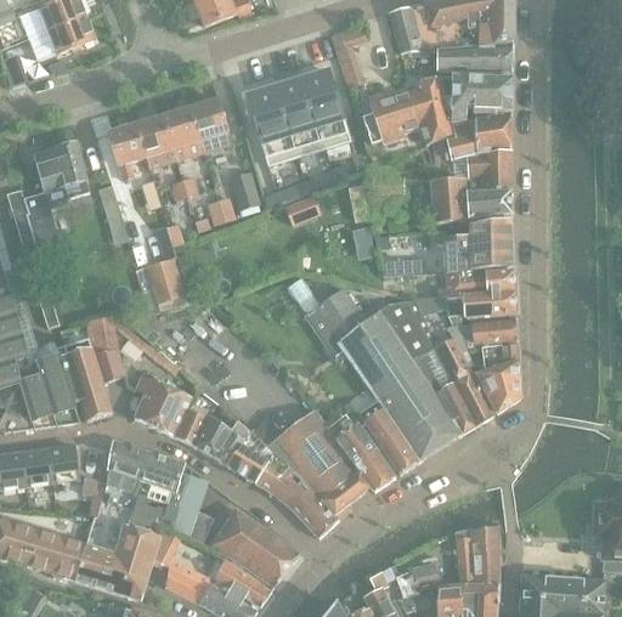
[(0,0),(0,10),(11,6),(7,0),(0,0)]
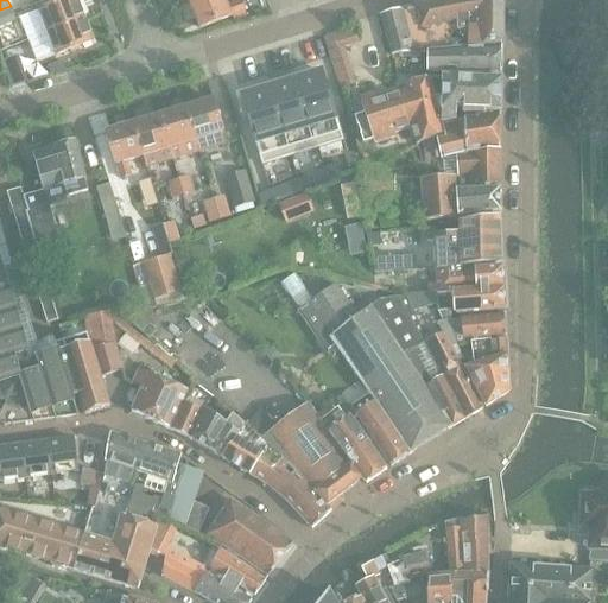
[(18,14),(26,36),(82,13),(77,0),(52,0),(52,1),(18,14)]
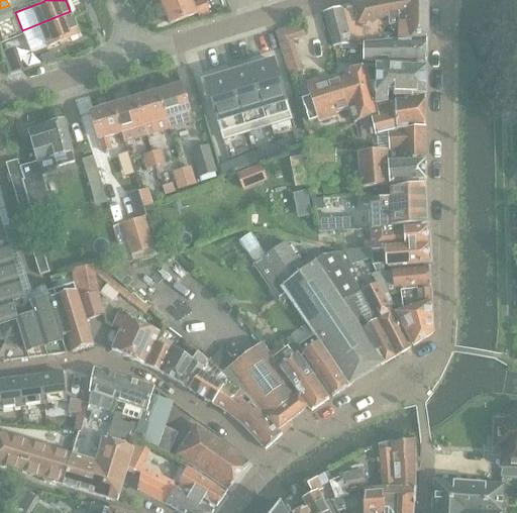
[(193,0),(162,0),(170,20),(197,11),(197,12),(198,11),(200,16),(210,12),(208,7),(209,7),(208,3),(207,3),(206,0),(193,0)]
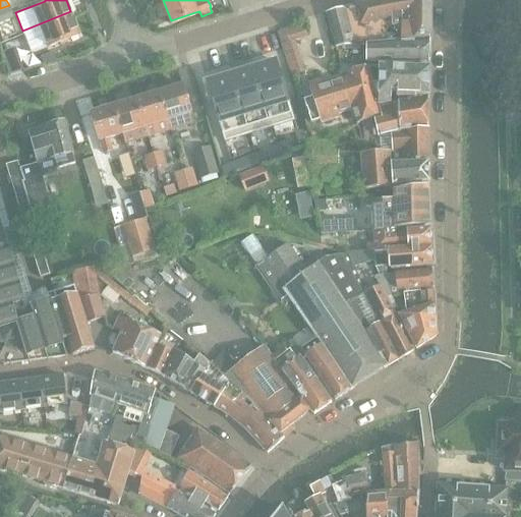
[(335,43),(366,41),(390,39),(388,26),(394,25),(394,23),(402,22),(401,13),(429,10),(429,0),(356,0),(326,9),(335,43)]
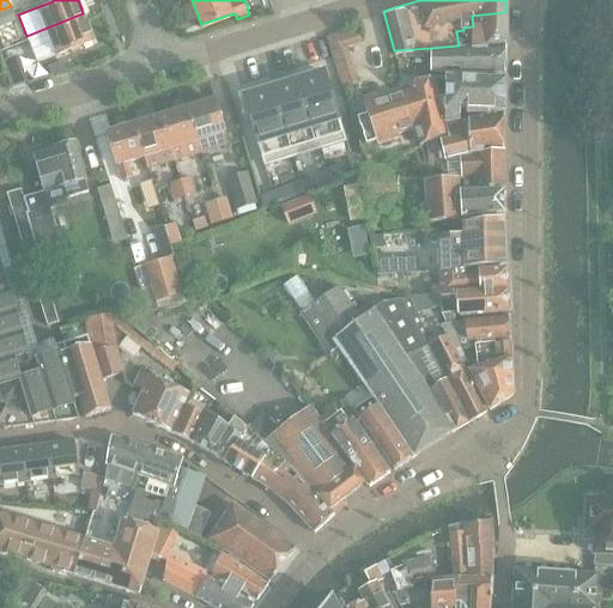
[(0,24),(16,18),(11,6),(0,10),(0,24)]
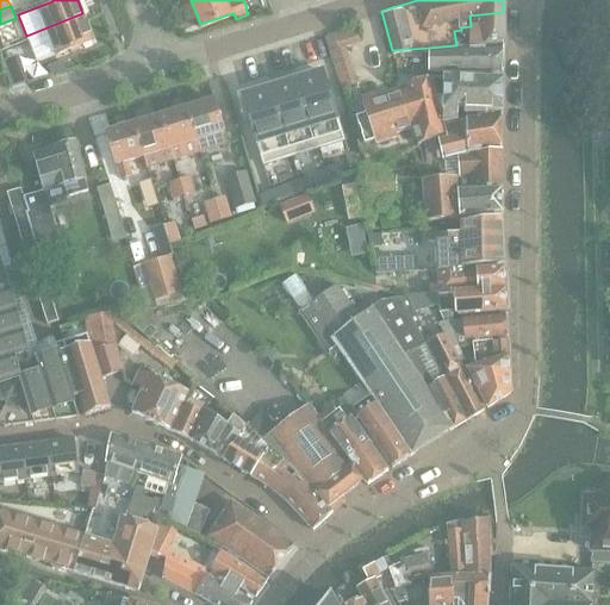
[(502,41),(503,12),(470,16),(471,26),(461,27),(461,30),(454,31),(456,45),(502,41)]
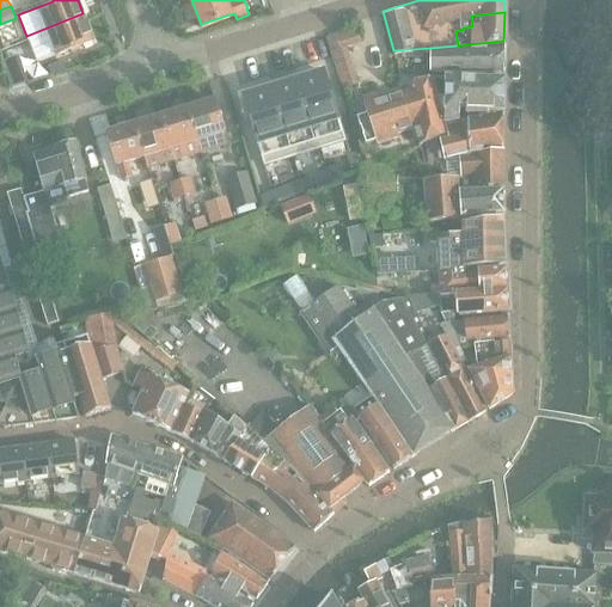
[(92,38),(83,13),(26,36),(36,60),(69,47),(69,49),(80,46),(79,43),(92,38)]
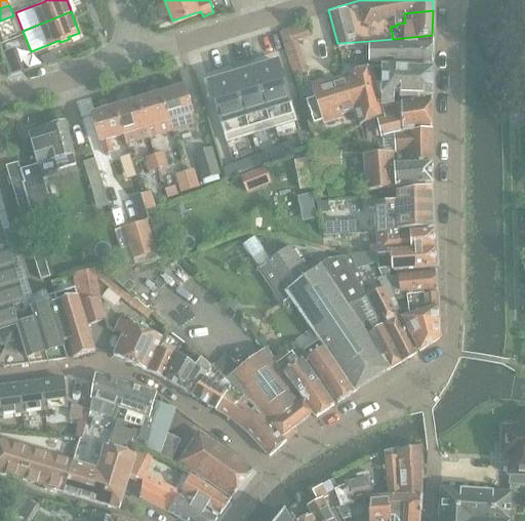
[(281,30),(293,71),(307,67),(297,39),(310,35),(306,23),(281,30)]
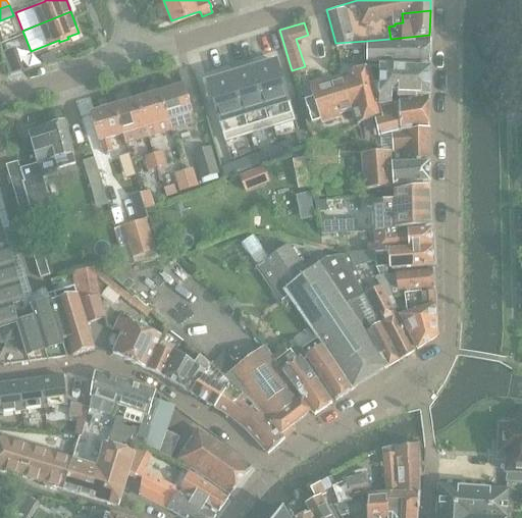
[(428,59),(429,35),(390,39),(367,41),(367,58),(428,59)]
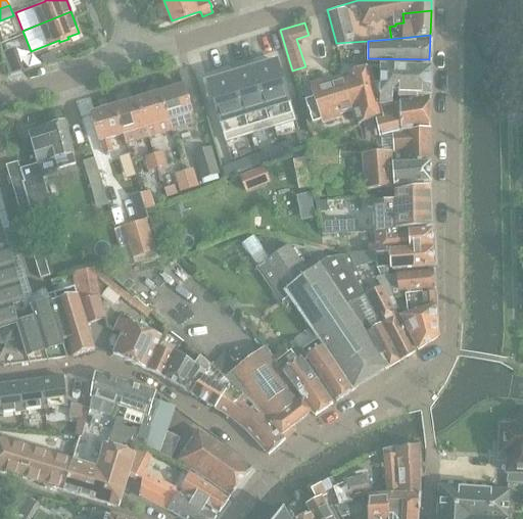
[(53,50),(41,54),(44,62),(56,58),(53,50)]
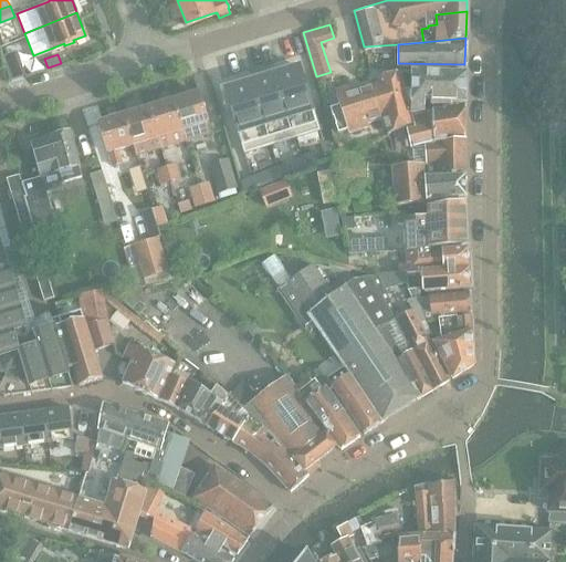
[(301,64),(226,87),(244,152),(321,128),(301,64)]
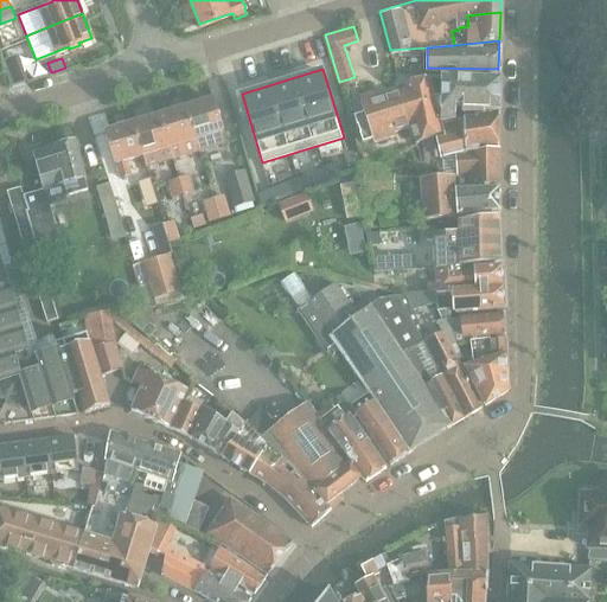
[(432,72),(423,75),(423,76),(430,75),(440,116),(441,116),(453,114),(454,102),(461,102),(462,109),(483,109),(483,106),(499,107),(500,75),(432,72)]
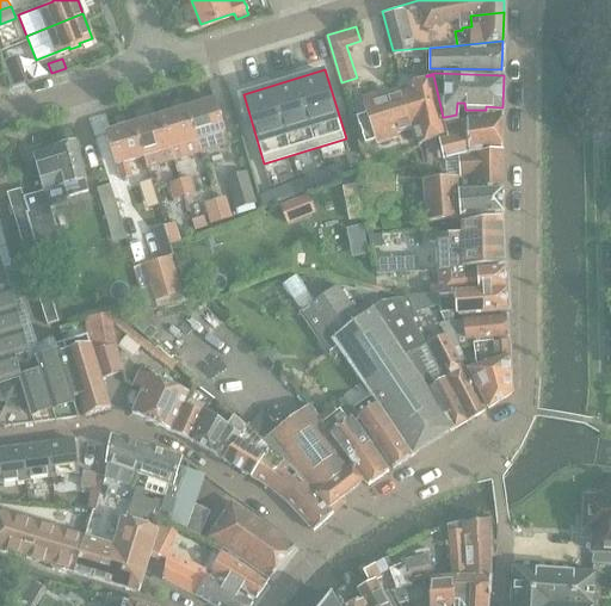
[(417,141),(436,136),(437,135),(446,131),(443,118),(444,118),(444,117),(443,117),(433,75),(426,76),(426,75),(405,79),(406,86),(363,101),(365,110),(356,113),(365,141),(376,137),(377,141),(399,135),(396,128),(411,124),(417,141)]
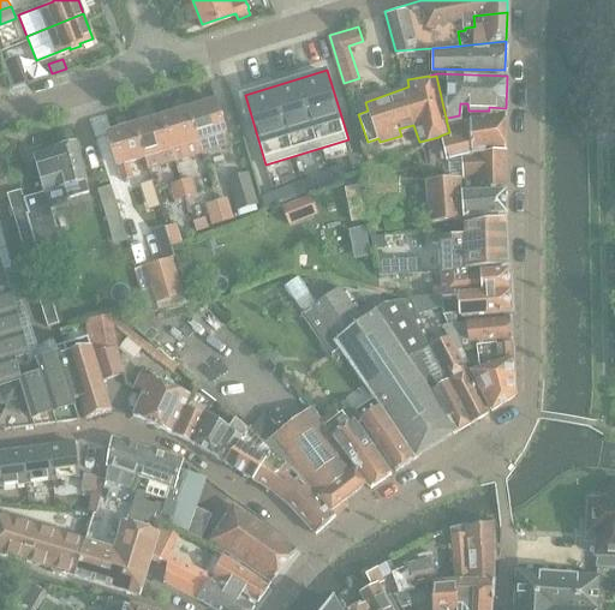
[(215,99),(189,106),(202,150),(227,142),(224,131),(225,131),(215,99)]
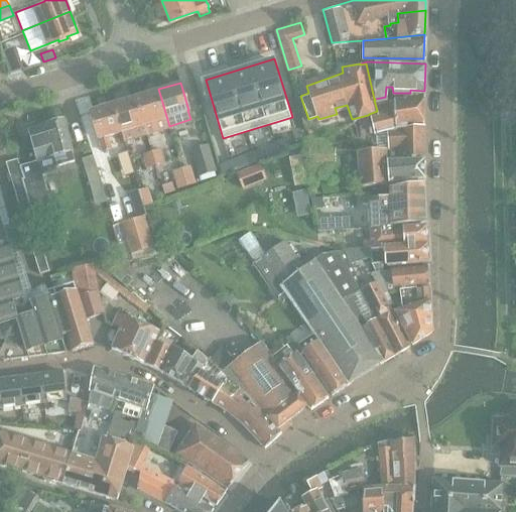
[(146,133),(169,126),(158,89),(135,96),(146,133)]
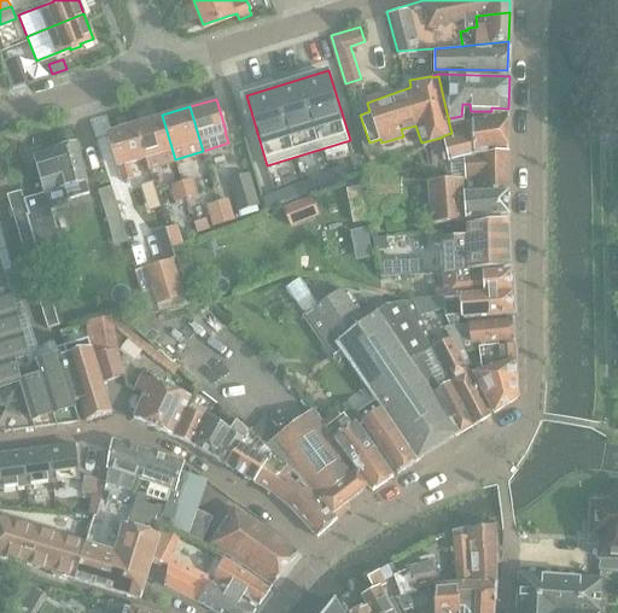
[(452,133),(442,136),(442,138),(447,156),(448,158),(450,158),(506,150),(506,110),(449,120),(448,120),(452,133)]
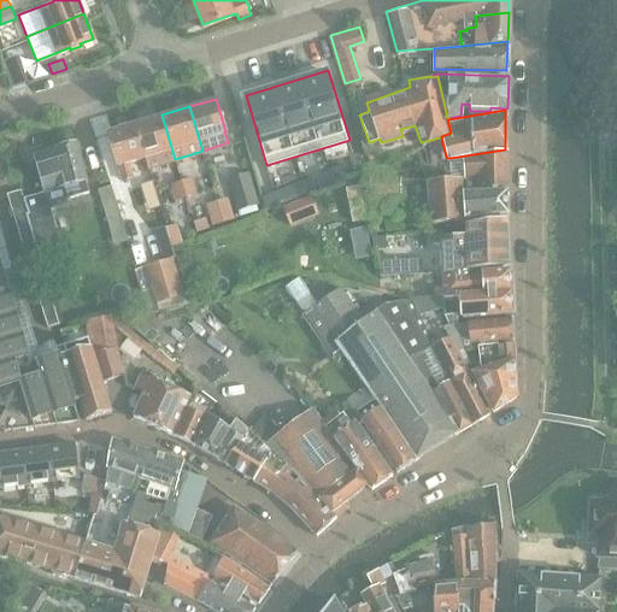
[(148,166),(175,159),(162,115),(135,123),(145,156),(148,166)]
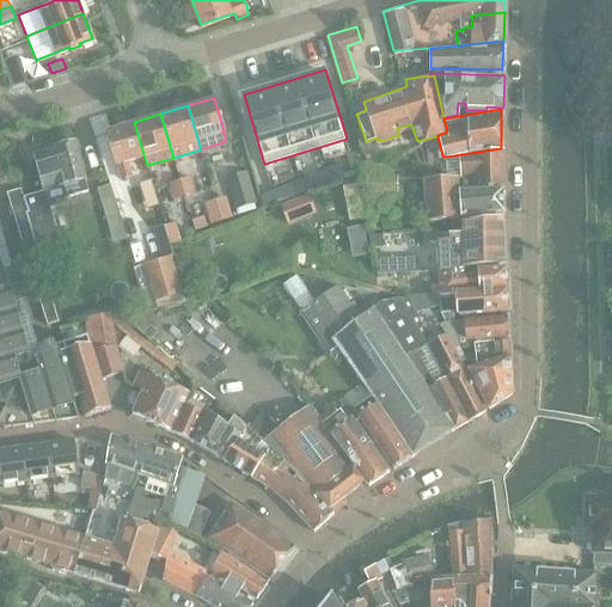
[(128,159),(144,154),(134,122),(106,130),(120,176),(132,172),(128,159)]
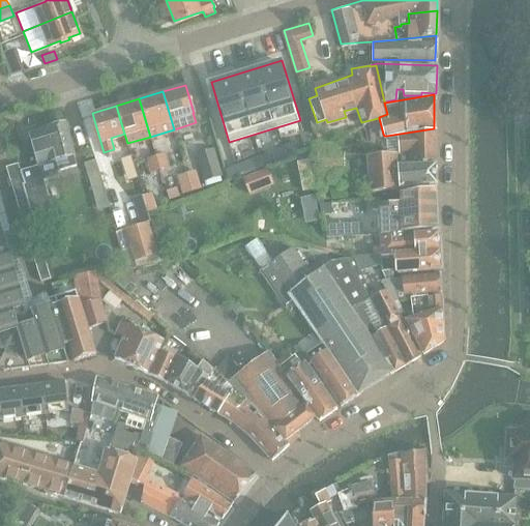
[(38,165),(21,169),(24,180),(22,180),(33,217),(48,213),(46,207),(51,205),(43,177),(57,173),(56,168),(76,163),(72,151),(64,121),(48,125),(48,126),(29,132),(37,162),(38,165)]
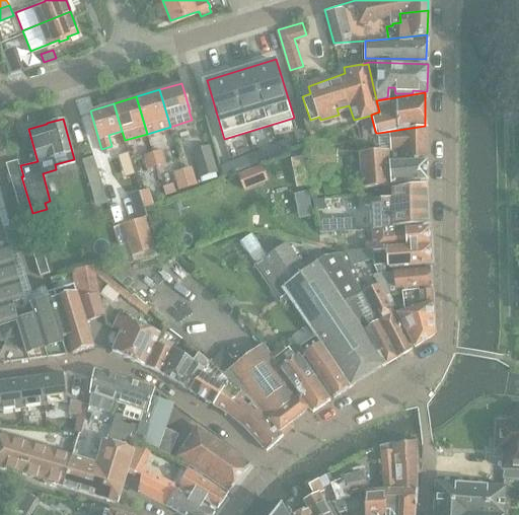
[(425,161),(425,126),(378,133),(379,151),(386,150),(387,163),(425,161)]
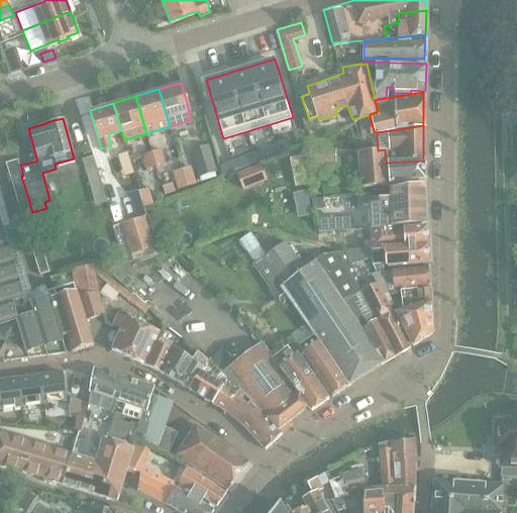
[(288,136),(276,141),(280,148),(291,144),(288,136)]
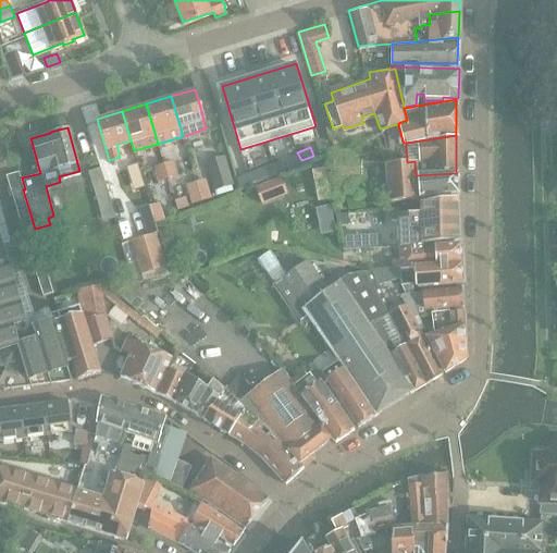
[(297,152),(285,157),(288,166),(301,160),(297,152)]
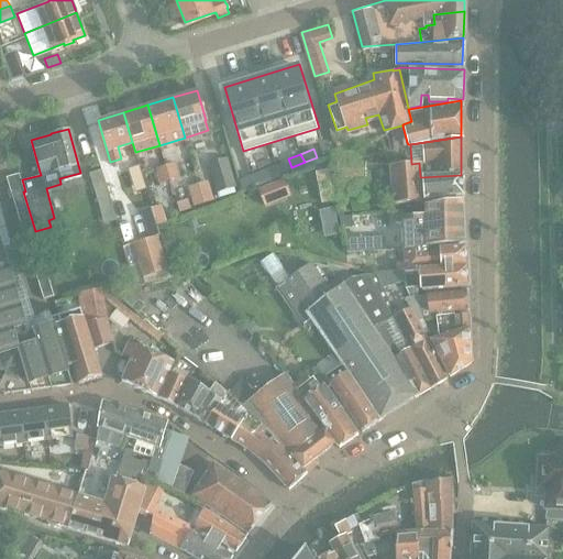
[(235,185),(227,156),(207,162),(213,182),(214,182),(217,190),(235,185)]
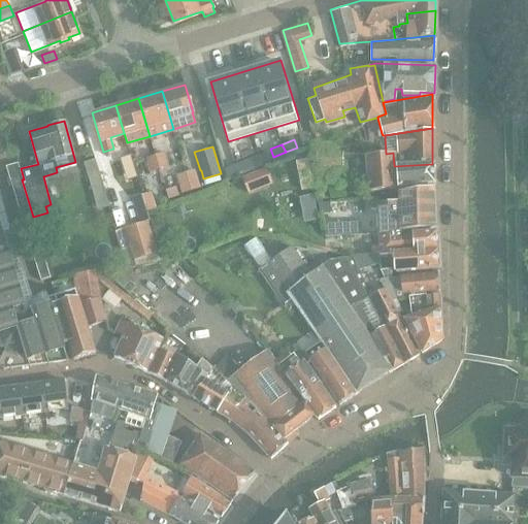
[(270,149),(259,154),(262,161),(273,157),(270,149)]
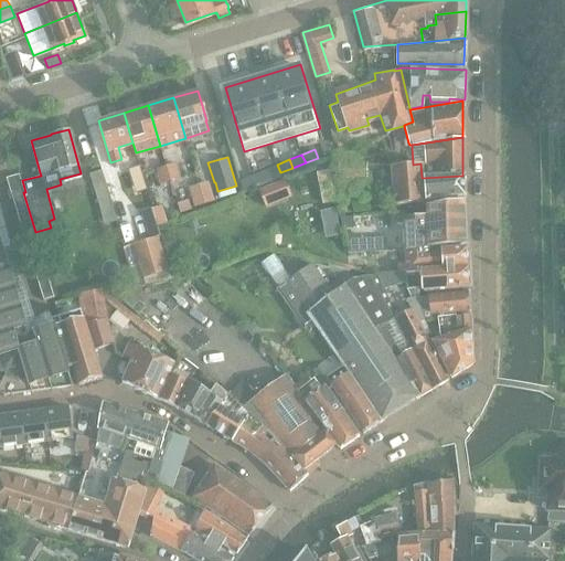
[(176,161),(167,165),(171,179),(180,177),(176,161)]
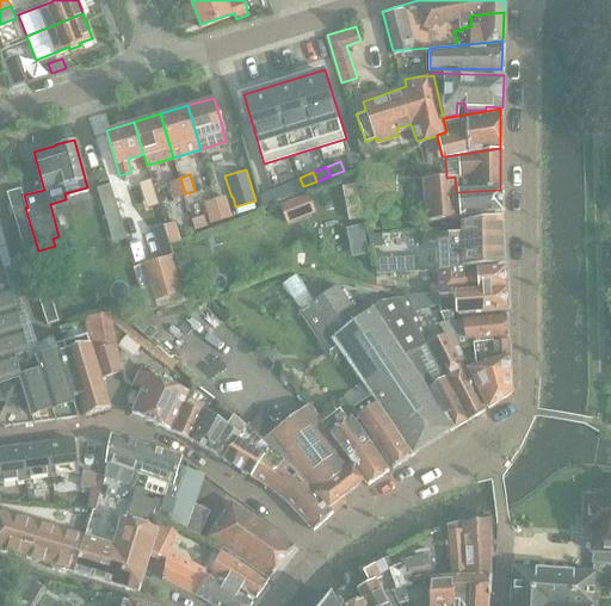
[(371,189),(396,189),(396,175),(371,175),(371,189)]
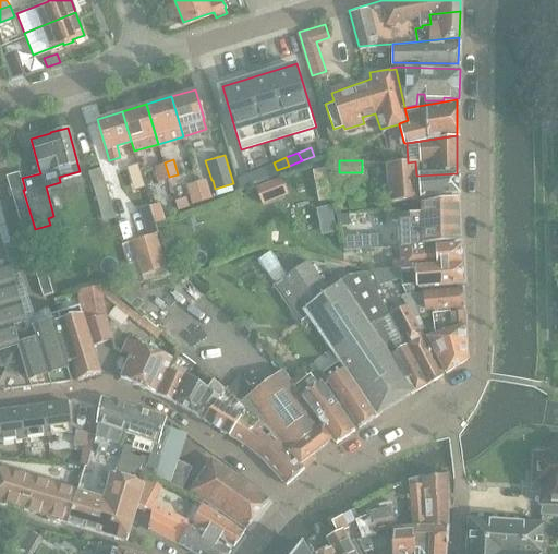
[(457,190),(457,173),(416,176),(415,161),(408,163),(385,164),(387,197),(396,197),(420,195),(457,190)]
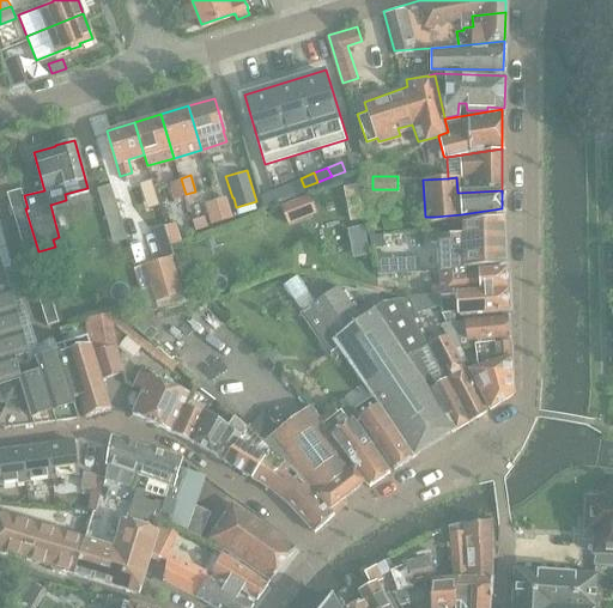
[(174,198),(186,194),(181,178),(169,181),(174,198)]
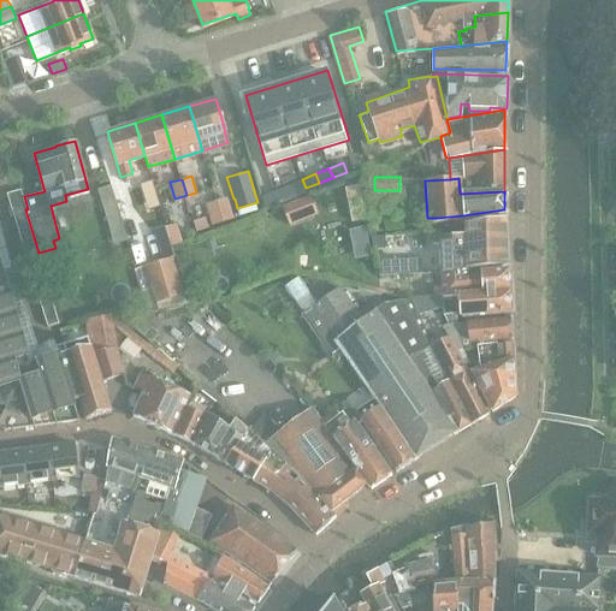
[(302,179),(289,184),(292,194),(306,188),(302,179)]
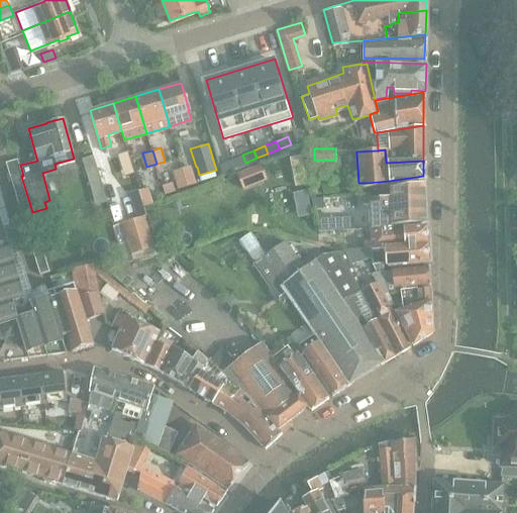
[(130,158),(128,151),(120,155),(121,160),(130,158)]
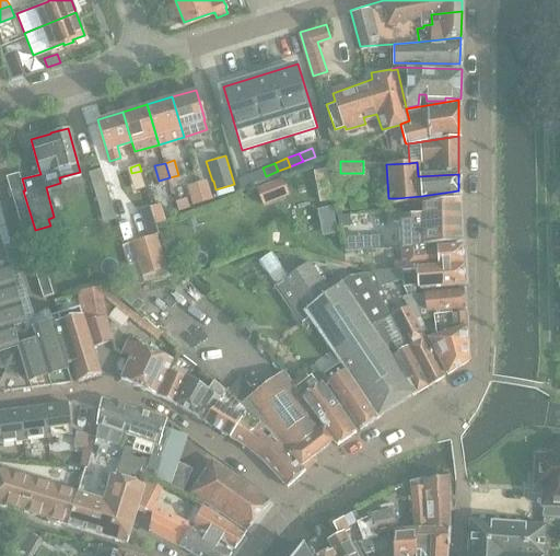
[(263,168),(251,173),(254,182),(266,176),(263,168)]
